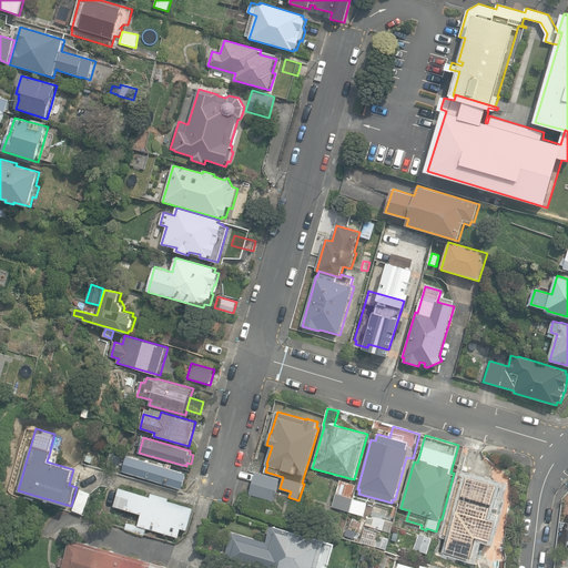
[(92,466),(94,458),(84,455),(81,463),(92,466)]
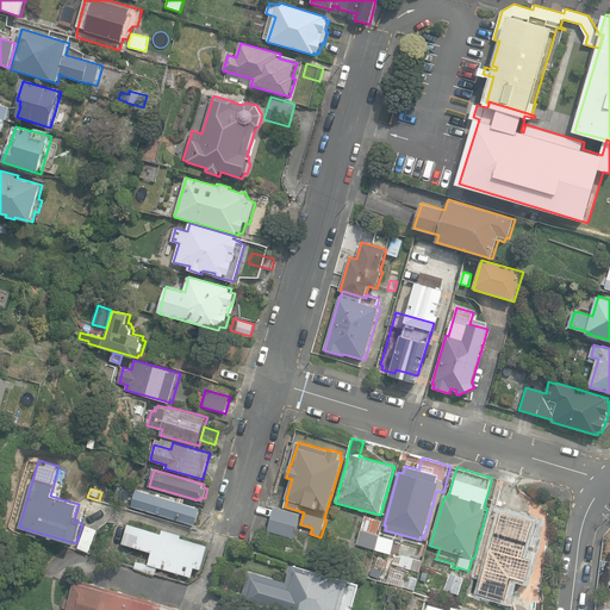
[(131,506),(195,524),(200,509),(184,504),(185,499),(180,498),(179,502),(136,490),(131,506)]
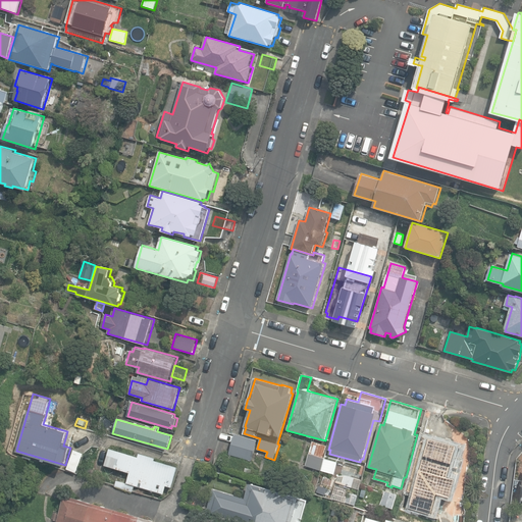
[(410,507),(431,517),(434,496),(441,498),(450,494),(456,474),(454,474),(457,465),(453,464),(456,453),(460,451),(455,441),(450,444),(435,439),(436,434),(426,431),(425,436),(422,435),(408,483),(413,484),(410,507)]
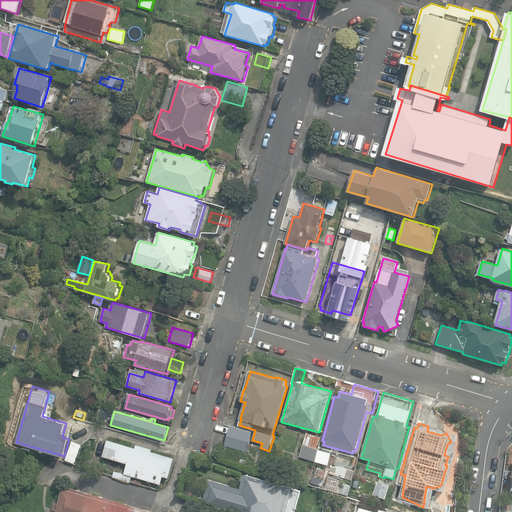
[(225,445),(247,452),(253,431),(231,424),(225,445)]
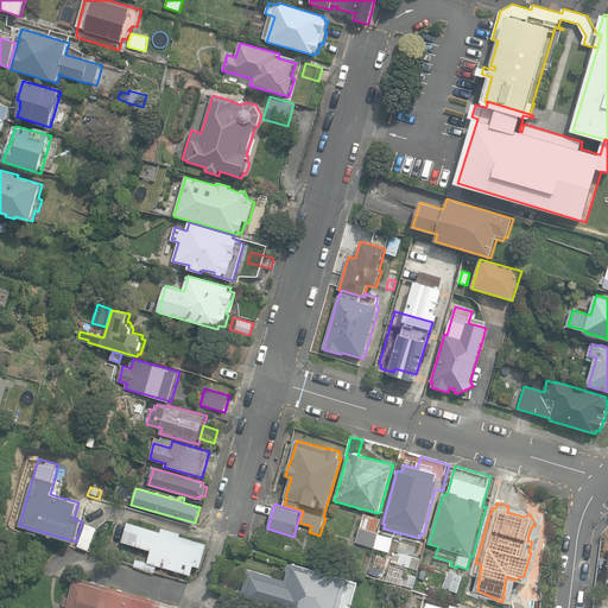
[(355,543),(388,552),(393,539),(377,534),(381,519),(365,513),(355,543)]
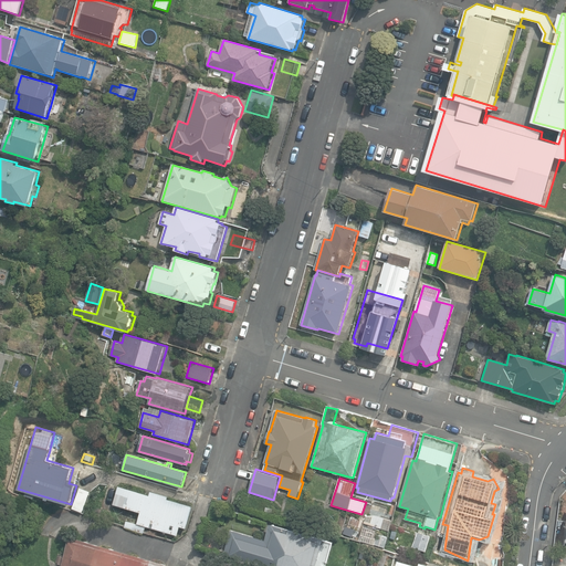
[(138,523),(178,535),(180,525),(187,527),(194,505),(168,498),(169,495),(152,490),(150,495),(118,485),(113,504),(142,512),(138,523)]
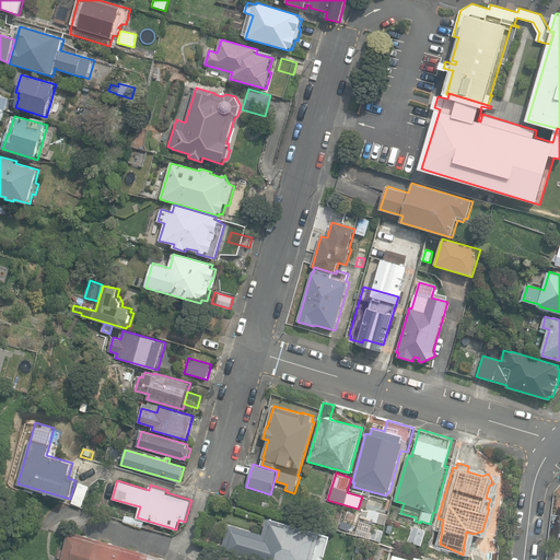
[(72,503),(81,506),(89,486),(80,482),(72,503)]
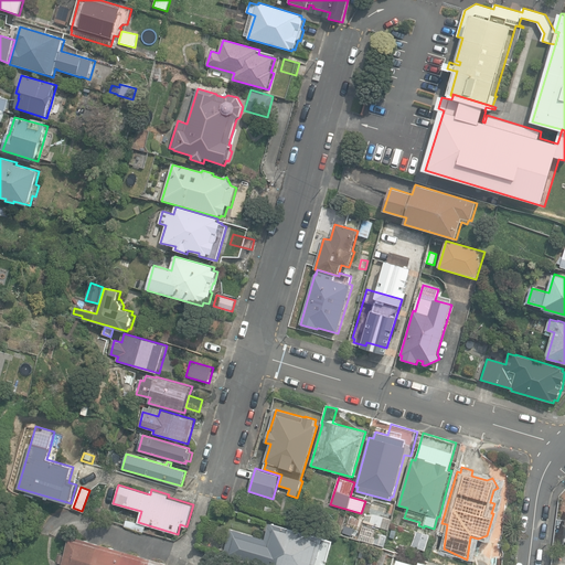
[(206,518),(219,521),(224,503),(212,500),(206,518)]
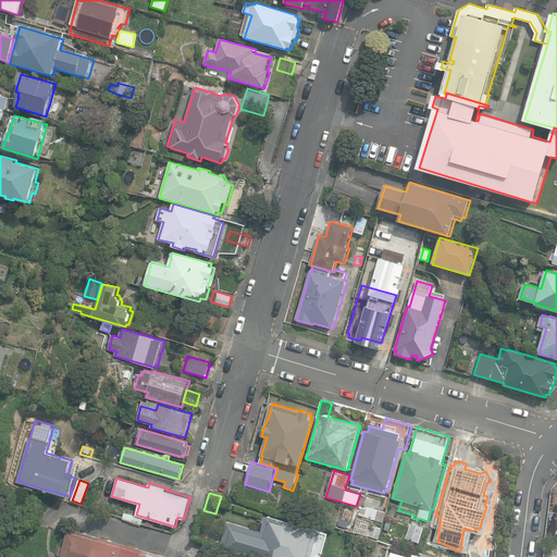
[(378,509),(371,507),(367,508),(364,517),(375,520),(378,509)]
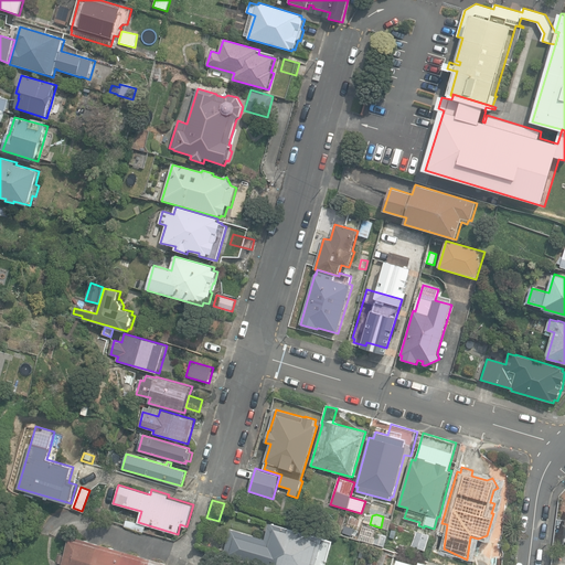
[(125,528),(144,533),(146,526),(127,520),(125,528)]
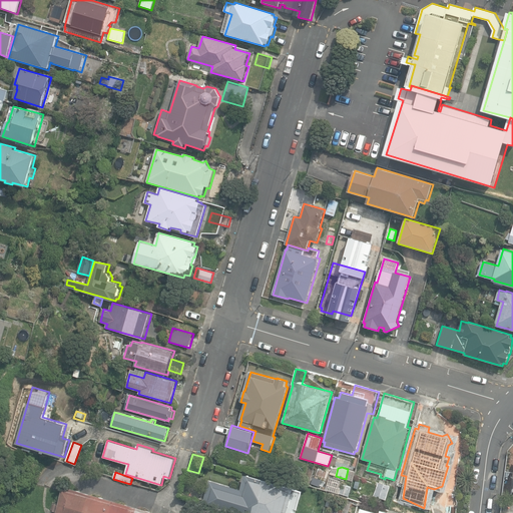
[(295,512),(302,490),(246,475),(236,512),(239,512),(295,512)]
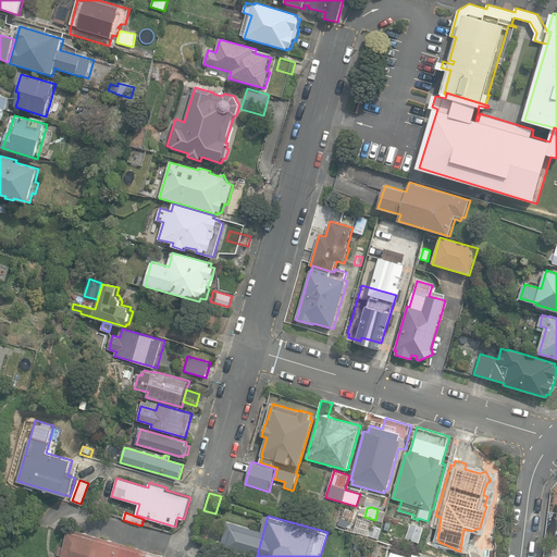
[(347,529),(349,521),(339,518),(337,525),(347,529)]
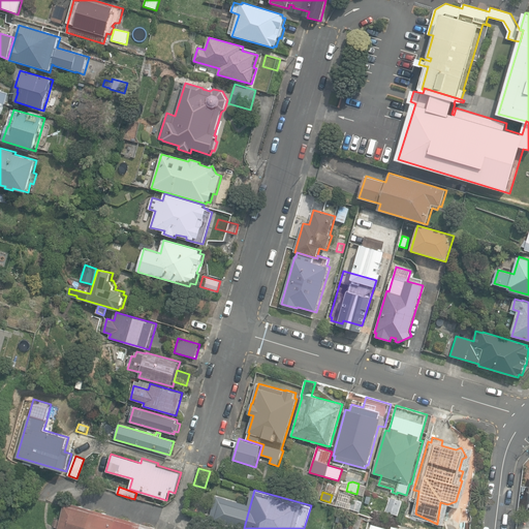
[(385,511),(398,516),(403,501),(391,497),(385,511)]
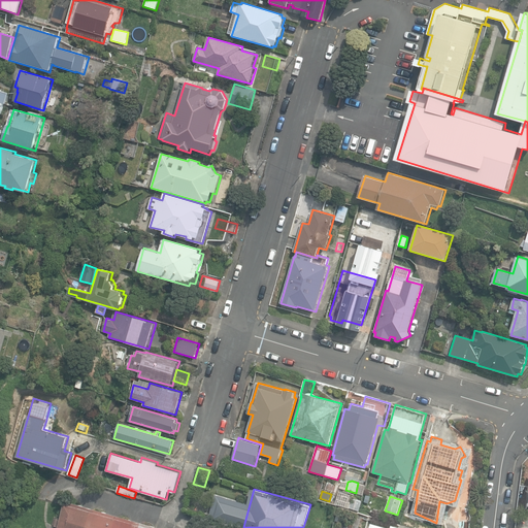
[(86,527),(92,509),(65,501),(57,527),(86,527)]
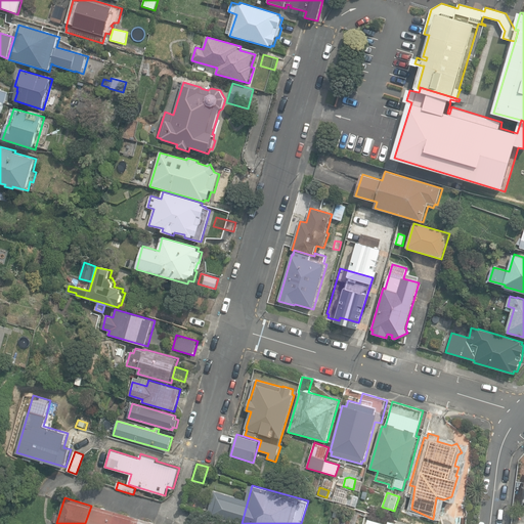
[(186,506),(193,508),(195,501),(189,499),(186,506)]
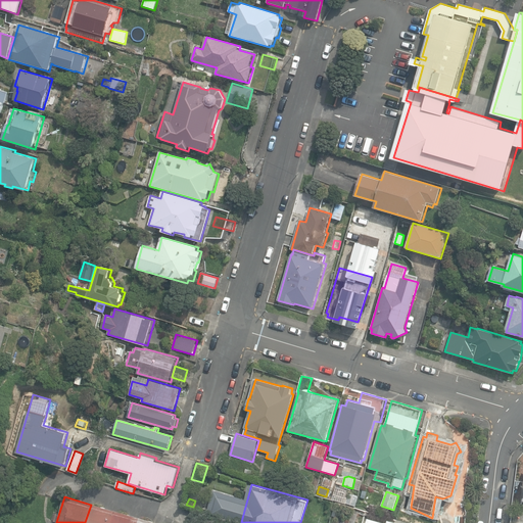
[(112,522),(116,512),(91,505),(85,522),(112,522)]
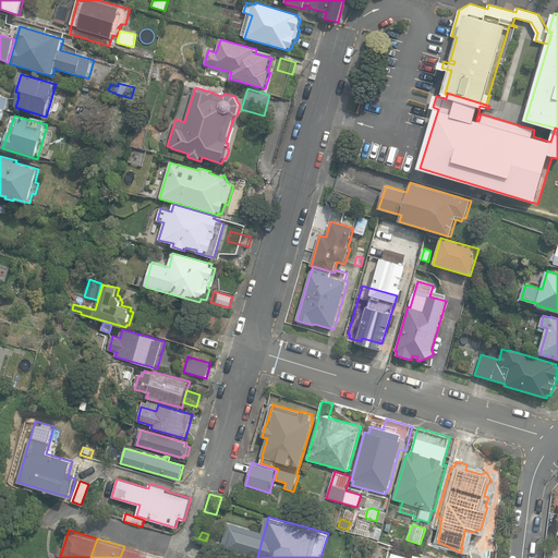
[(147,557),(149,553),(124,546),(120,557),(147,557)]
